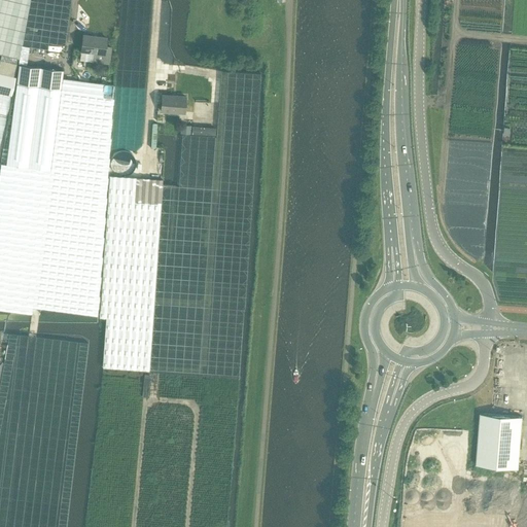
[(106,39),(83,36),(81,51),(94,54),(93,59),(95,62),(109,64),(112,46),(105,45),(106,39)]
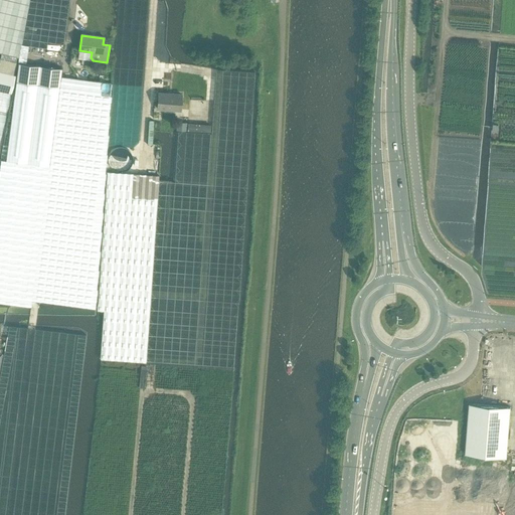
[(18,63),(6,160),(39,164),(49,166),(58,90),(60,76),(61,68),(18,63)]
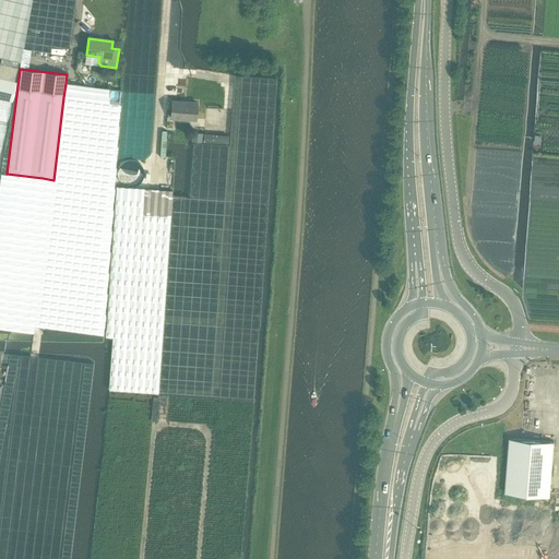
[(0,147),(3,135),(15,82),(0,78),(0,147)]
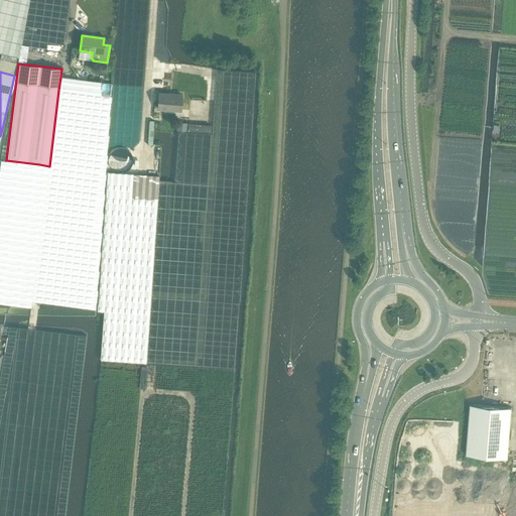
[(0,302),(31,306),(31,300),(95,309),(98,289),(97,288),(99,269),(98,269),(100,250),(99,250),(102,231),(101,230),(103,211),(102,211),(105,191),(104,191),(106,172),(105,171),(107,152),(109,133),(108,133),(110,113),(109,113),(112,94),(110,94),(111,83),(67,78),(60,77),(58,90),(57,98),(52,140),(49,166),(39,164),(6,160),(1,160),(0,163),(0,302)]
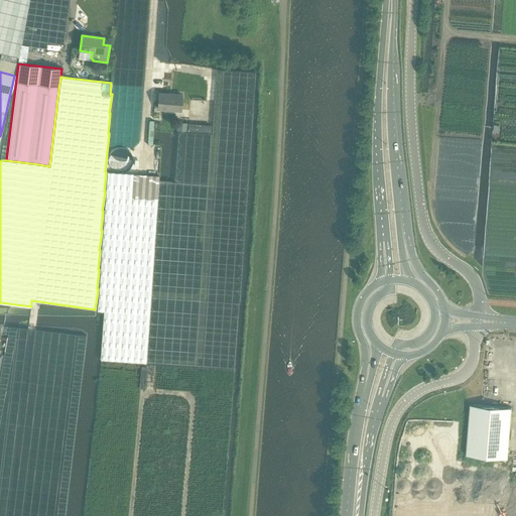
[(156,109),(179,111),(180,95),(157,93),(156,109)]
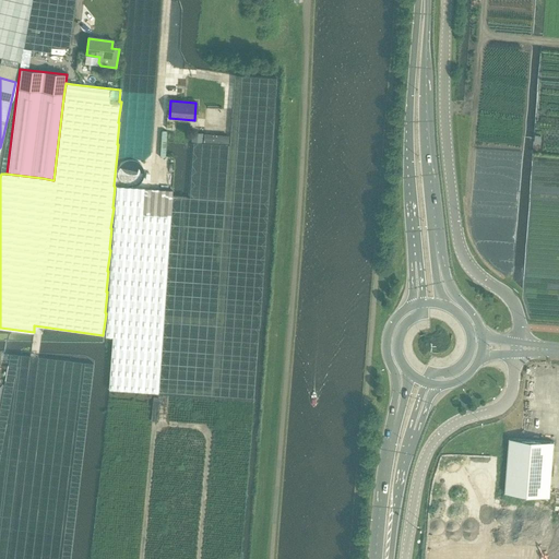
[(120,187),(116,187),(106,336),(113,337),(109,390),(158,393),(171,190),(151,189),(155,122),(125,121),(120,187)]
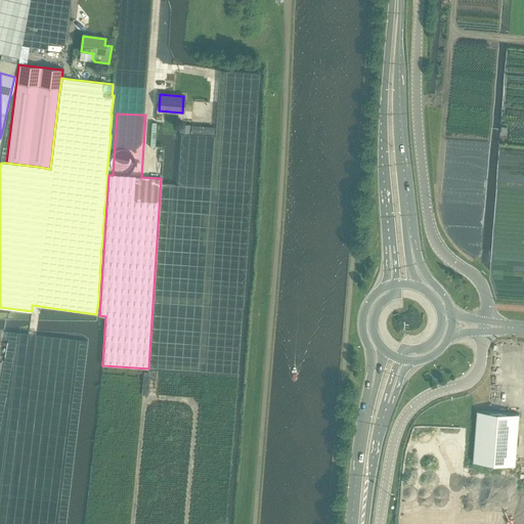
[(190,125),(182,125),(182,133),(190,133),(190,125)]
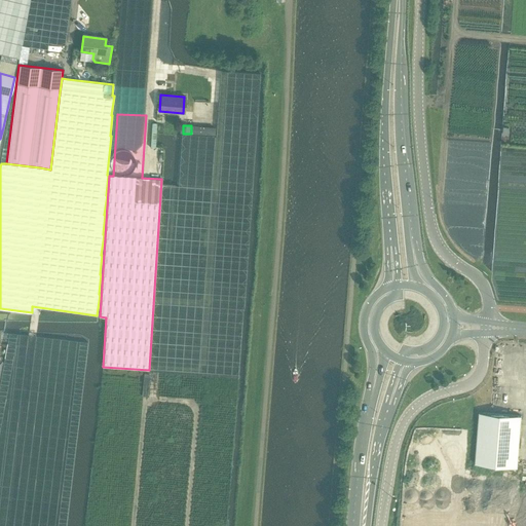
[(480,412),(476,464),(516,467),(520,415),(480,412)]
